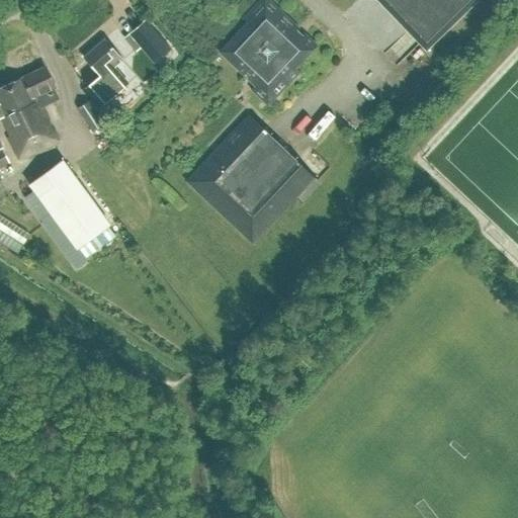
[(295,68),(317,46),(267,0),(260,0),(242,19),(246,23),(219,53),(254,86),(250,90),(267,105),(299,71),(295,68)]
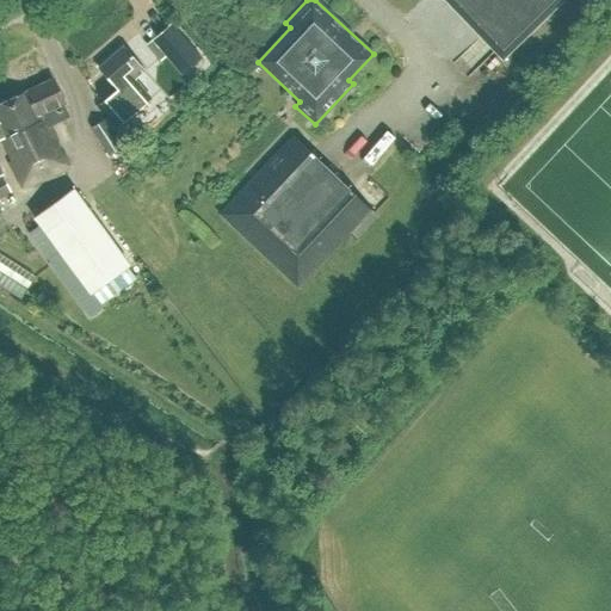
[(444,0),(501,59),(561,0),(444,0)]
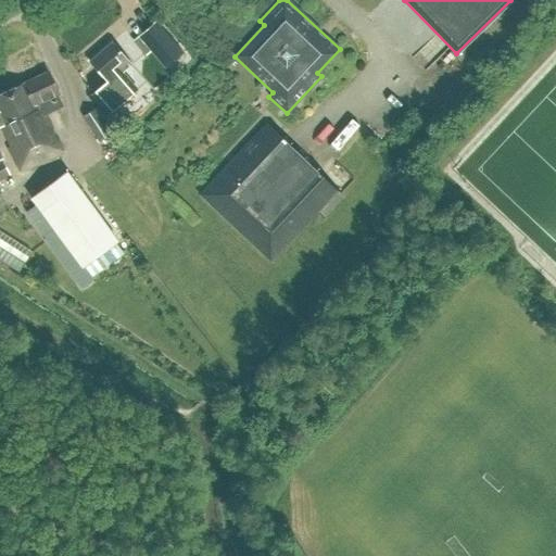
[(130,64),(112,42),(89,62),(106,83),(92,95),(108,113),(136,90),(121,73),(130,64)]
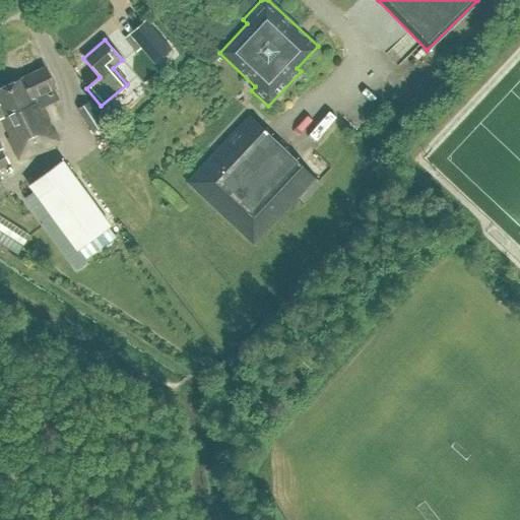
[(58,101),(53,89),(54,88),(44,68),(20,79),(29,100),(25,102),(30,113),(42,108),(43,108),(58,101)]
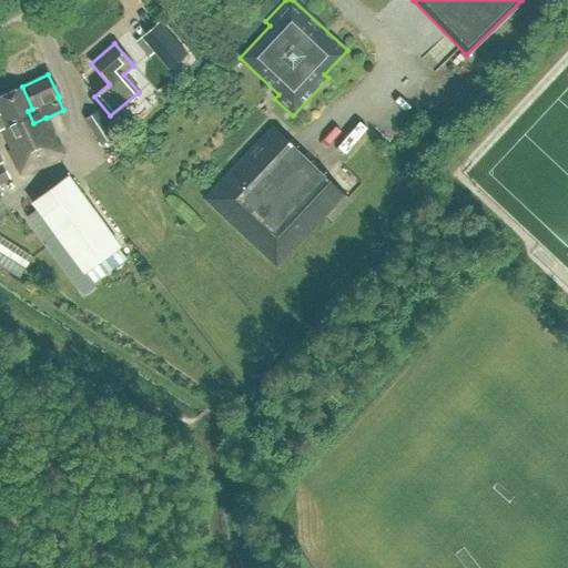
[(32,109),(22,87),(0,97),(0,133),(20,175),(63,154),(58,143),(51,145),(47,134),(52,132),(47,118),(46,118),(33,123),(28,111),(32,109)]
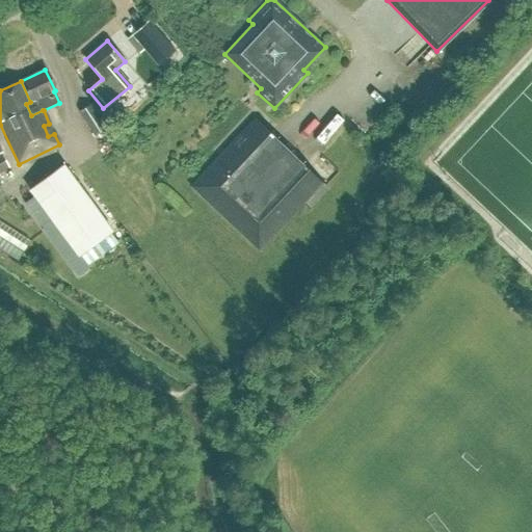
[(106,126),(91,103),(79,110),(92,133),(106,126)]
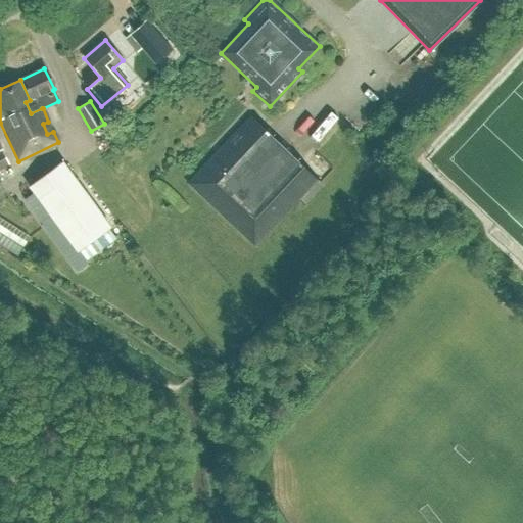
[(254,246),(318,180),(250,116),(187,183),(254,246)]
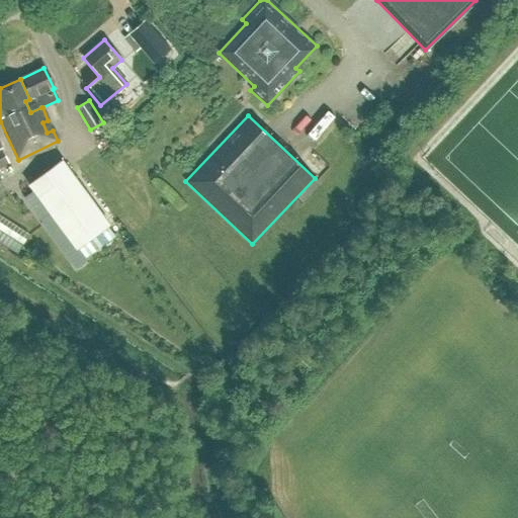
[(0,167),(10,163),(0,141),(0,167)]
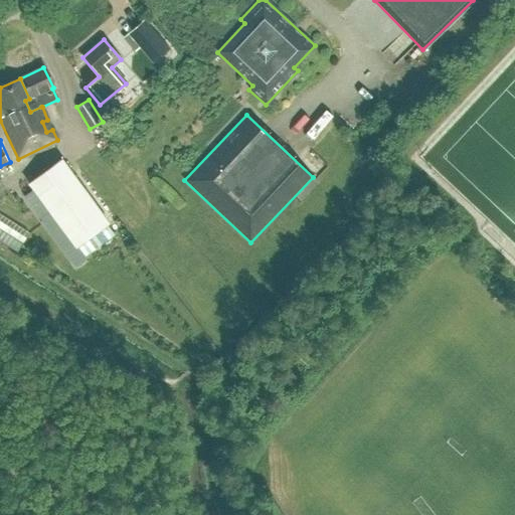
[(68,247),(72,244),(77,250),(114,222),(63,158),(27,186),(64,233),(60,237),(68,247)]
